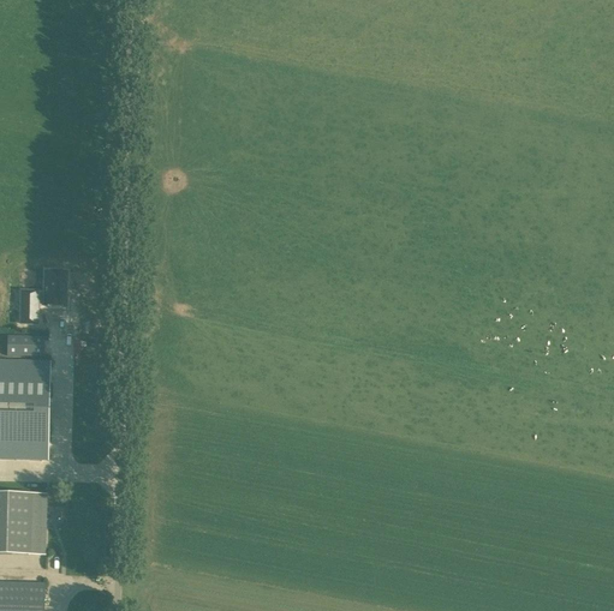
[(30,292),(30,324),(47,324),(47,306),(75,307),(76,273),(54,273),(54,293),(30,292)]
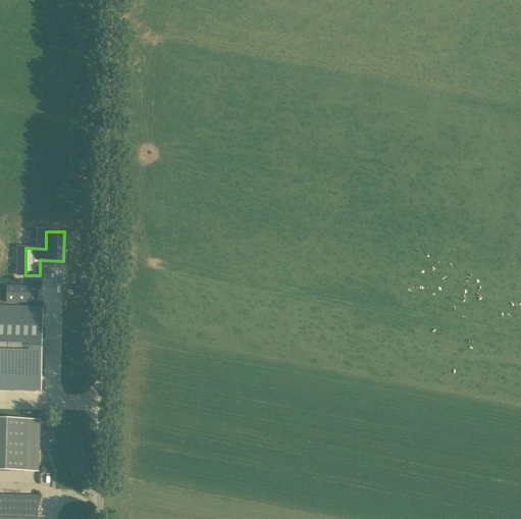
[(37,283),(6,282),(5,300),(36,301),(37,301),(37,283)]
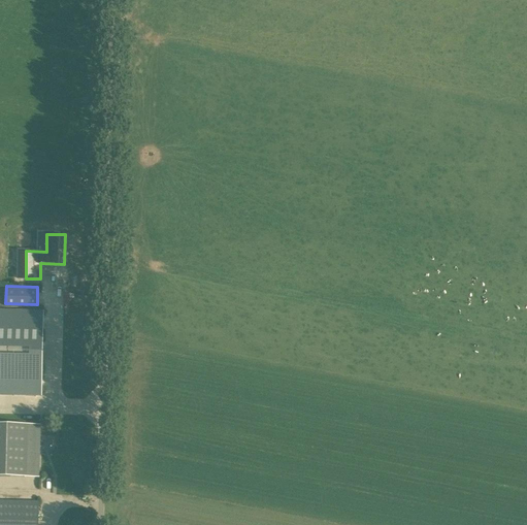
[(0,394),(39,395),(40,315),(0,314),(0,394)]
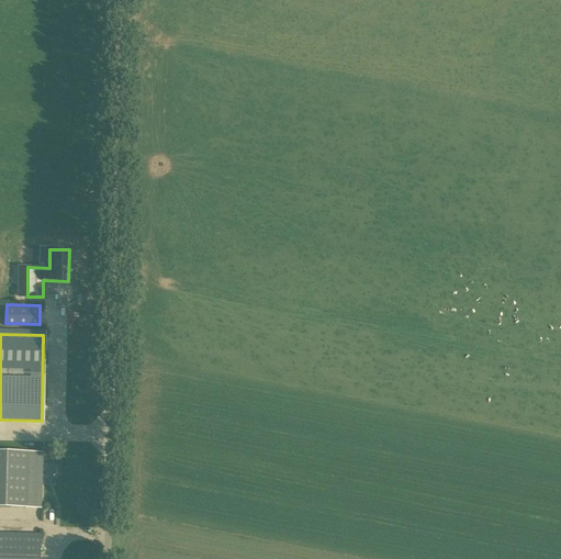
[(0,503),(41,504),(42,449),(0,448),(0,503)]
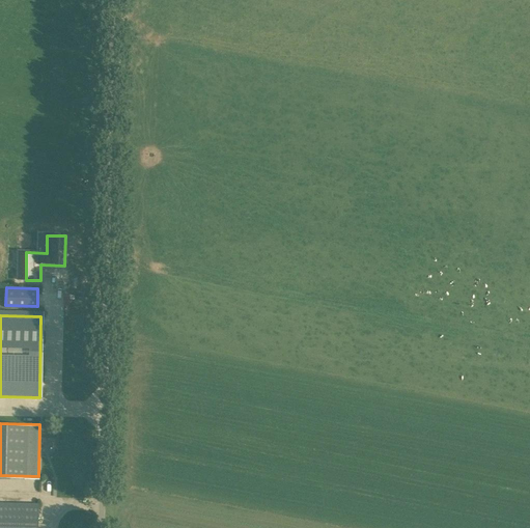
[(36,527),(37,502),(0,501),(0,527),(36,527)]
